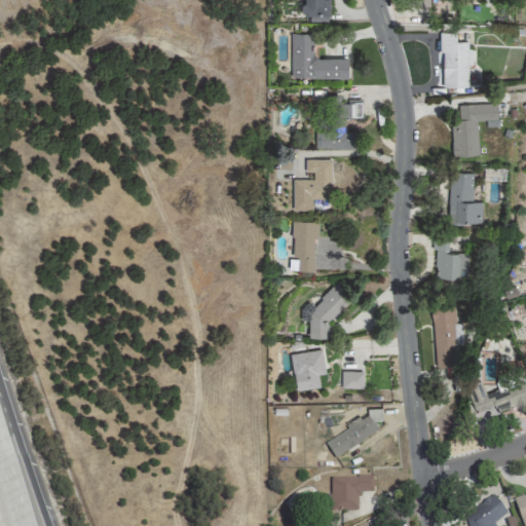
[(328,0),(303,0),(304,14),(309,14),(309,22),(329,21),(328,0)]
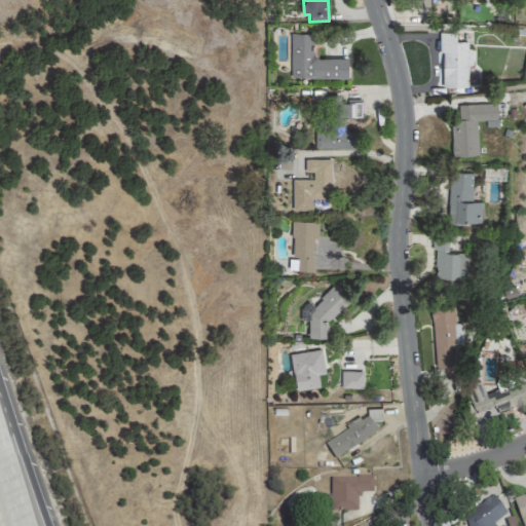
[(313,33),(291,33),(291,77),(347,78),(348,59),(313,58),(313,33)]
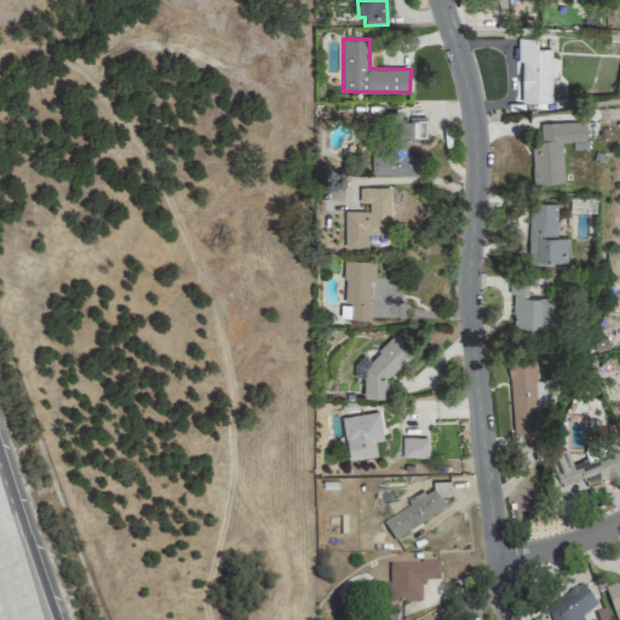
[(537,39),(517,39),(517,76),(521,76),(521,102),(551,103),(551,78),(555,78),(555,49),(537,49),(537,39)]
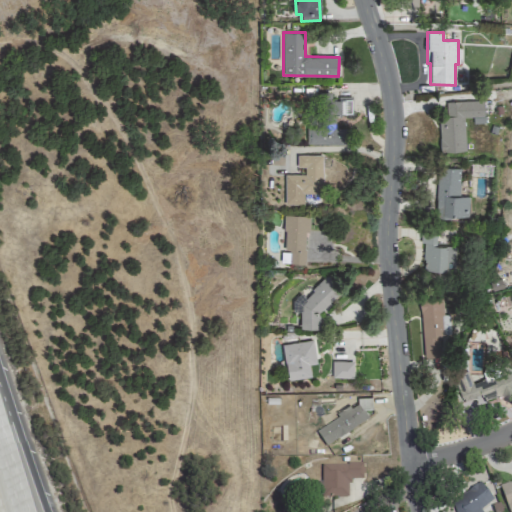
[(306,144),(348,144),(347,127),(336,127),(335,113),(352,113),(352,99),(331,99),(331,92),(316,92),(317,127),(306,127),(306,144)]
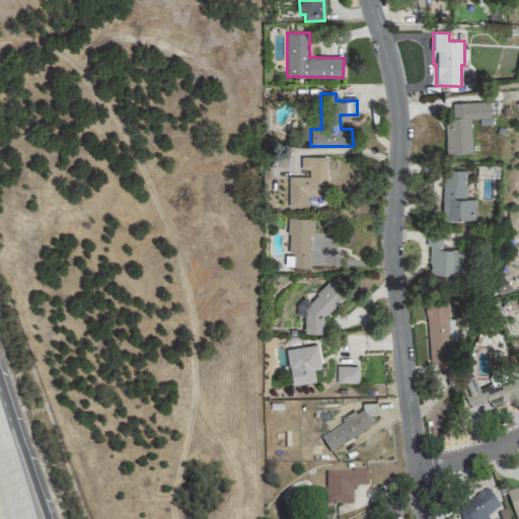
[(492,125),(491,101),(453,103),(453,119),(445,119),(446,154),(471,153),(470,119),(479,119),(479,125),(492,125)]
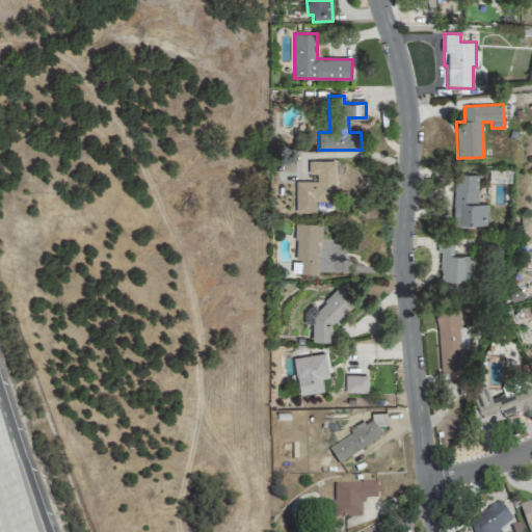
[(296,211),(315,211),(315,200),(335,200),(335,160),(309,159),(309,173),(316,174),(316,181),(296,180),(296,211)]
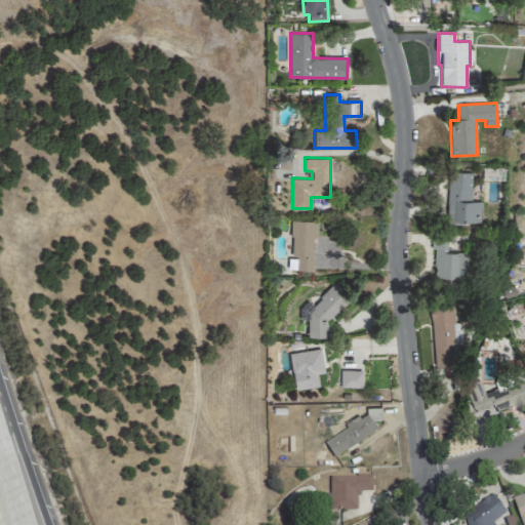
[(472,172),(448,171),(447,223),(480,224),(480,201),(472,201),(472,172)]
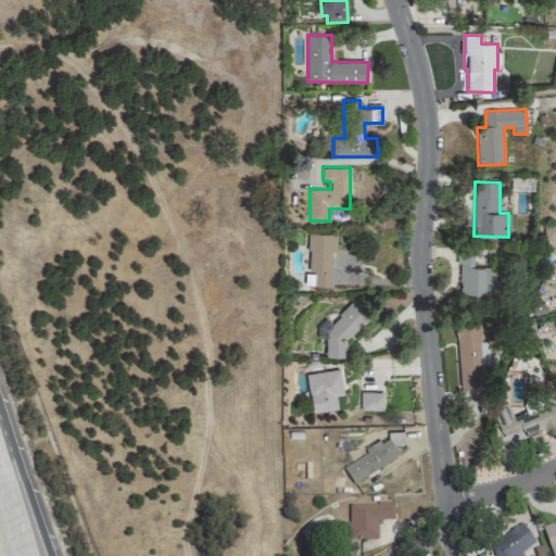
[(308,270),(314,270),(314,285),(332,286),(333,234),(310,232),(308,270)]
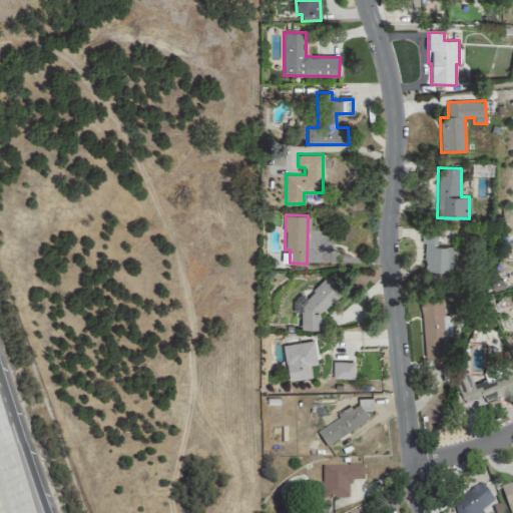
[(437,246),(437,231),(425,231),(423,271),(455,272),(456,247),(437,246)]
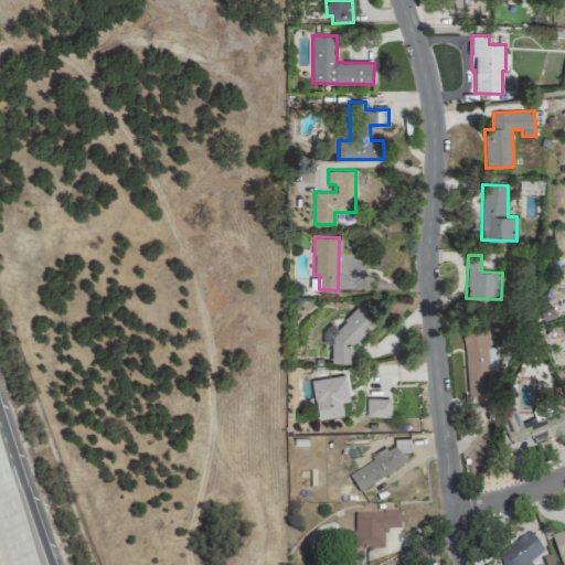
[(331,362),(351,361),(351,345),(377,319),(361,302),(336,328),(331,323),(322,332),(322,343),(331,343),(331,362)]
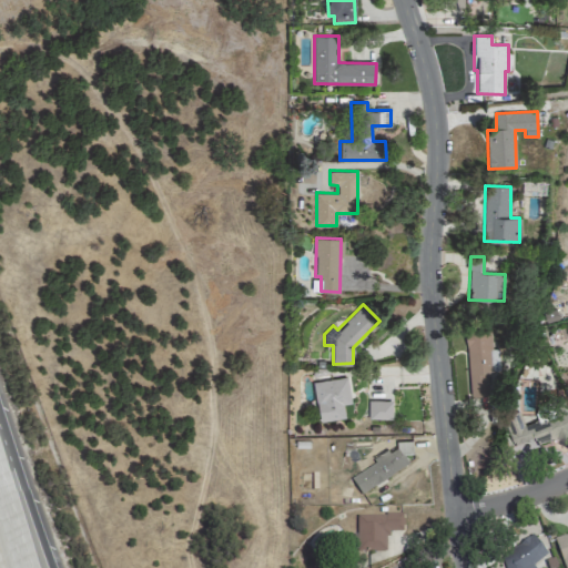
[(488,372),(499,371),(498,348),(492,348),(490,331),(467,332),(468,396),(488,395),(488,372)]
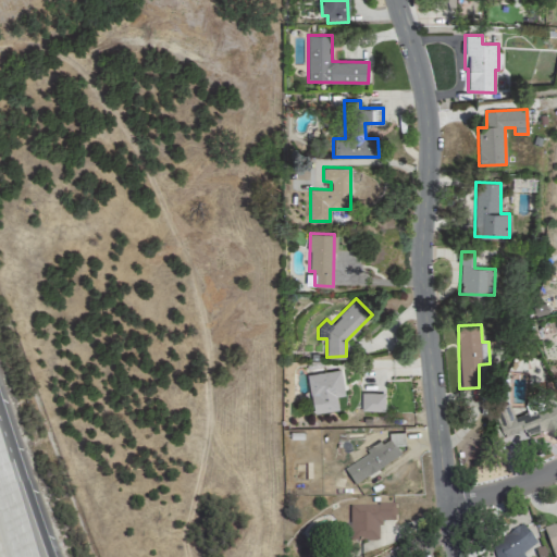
[(345,395),(339,369),(306,375),(313,413),(338,409),(336,396),(345,395)]
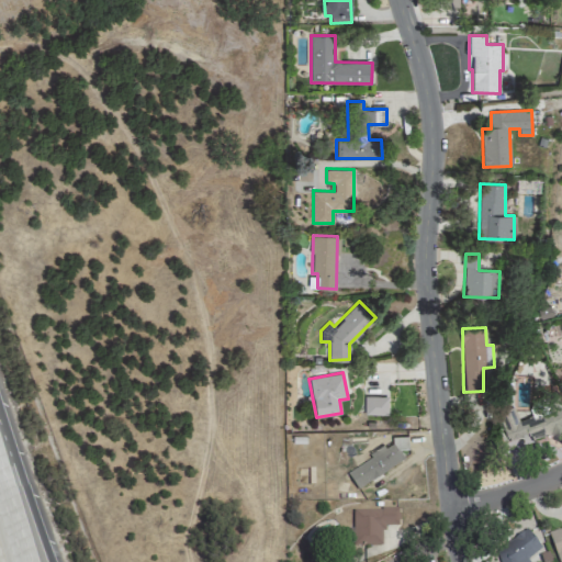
[(388,396),(364,396),(364,414),(388,414),(388,396)]
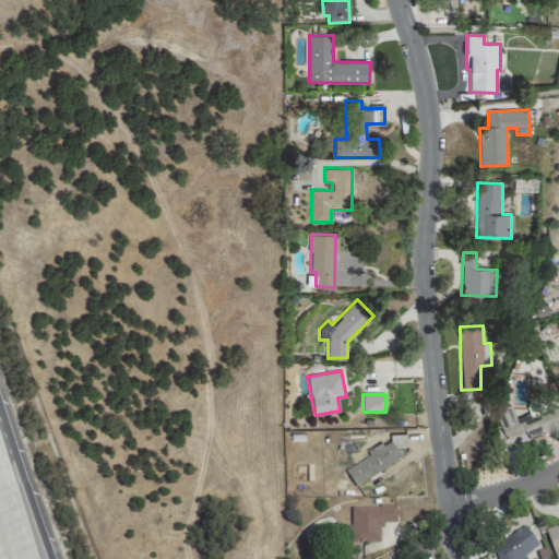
[(558,427),(558,408),(557,403),(537,409),(536,406),(527,408),(530,414),(515,419),(511,405),(495,411),(507,445),(558,427)]
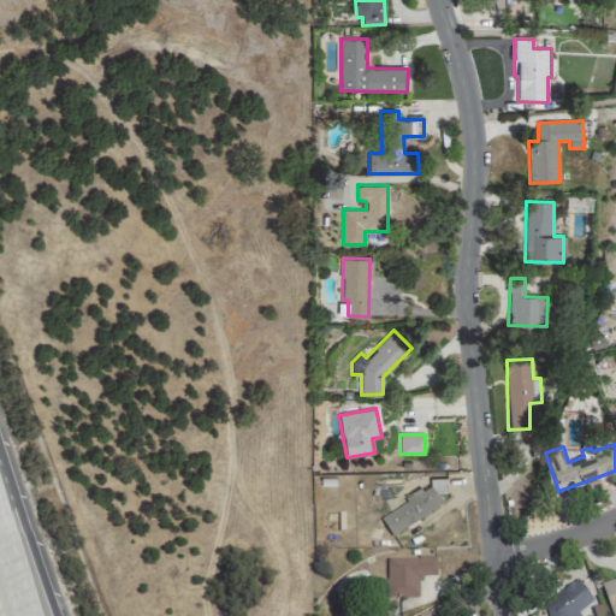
[(388,557),(388,598),(419,598),(419,576),(437,576),(437,557),(388,557)]
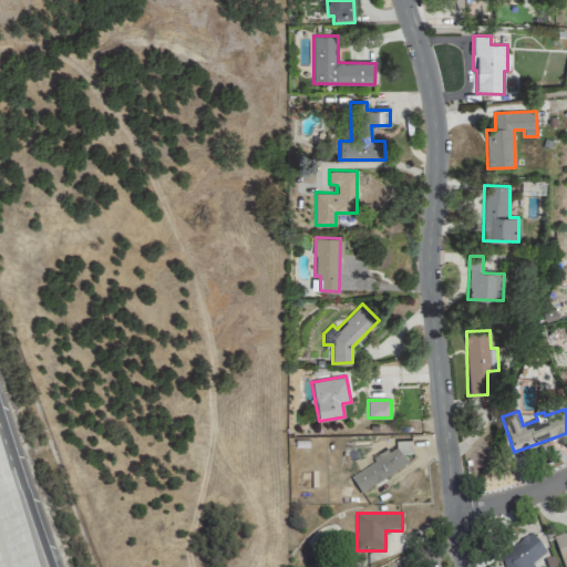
[(566,566),(566,533),(553,537),(563,566),(566,566)]
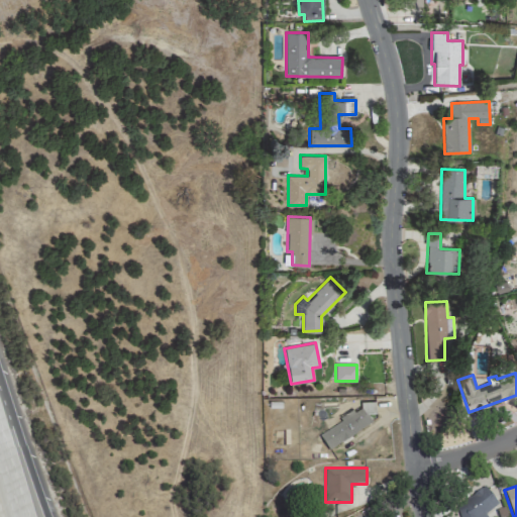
[(459,516),(486,516),(484,510),(494,508),(489,492),(455,501),(459,516)]
